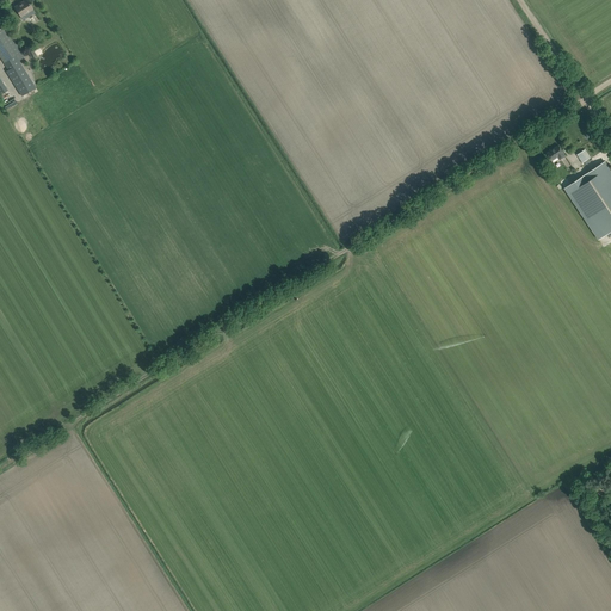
[(32,8),(30,5),(26,0),(25,0),(14,7),(20,17),(32,8)]
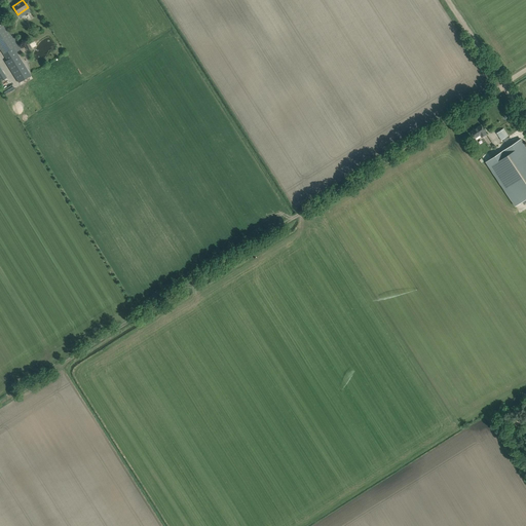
[(19,44),(13,35),(10,31),(9,32),(3,23),(0,25),(0,48),(3,53),(7,60),(5,61),(19,82),(31,75),(13,47),(19,44)]
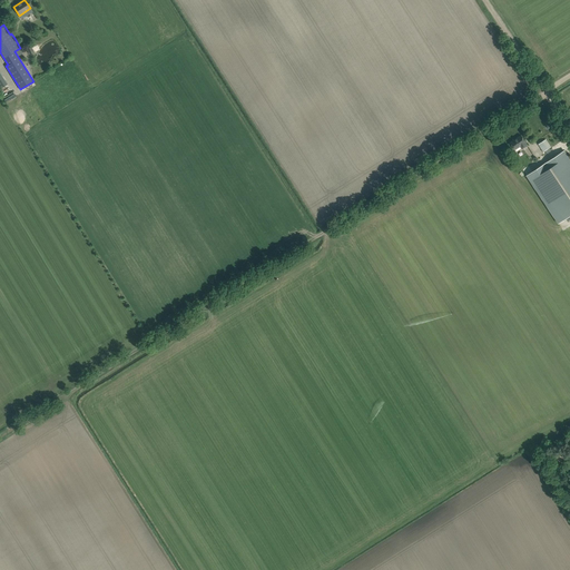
[(526,143),(524,140),(521,135),(510,143),(514,150),(520,146),(522,149),(528,146),(526,143)]
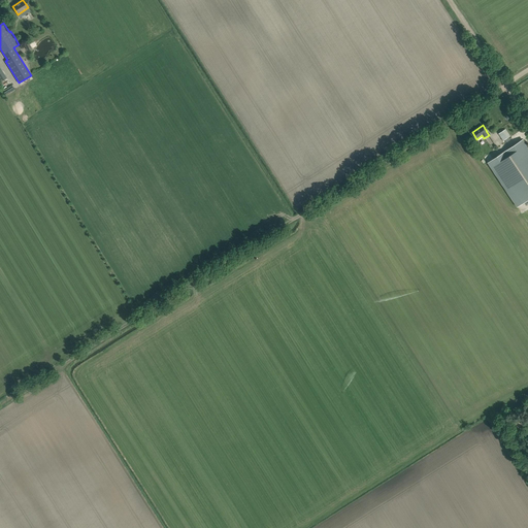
[(505,129),(499,133),(503,139),(509,135),(505,129)]
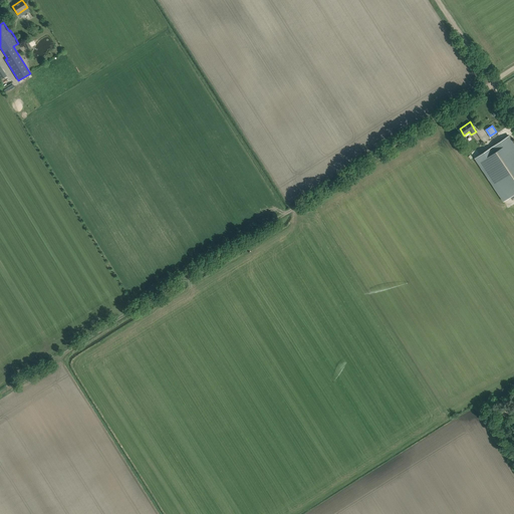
[(513,144),(508,136),(475,158),(504,201),(513,194),(513,144)]
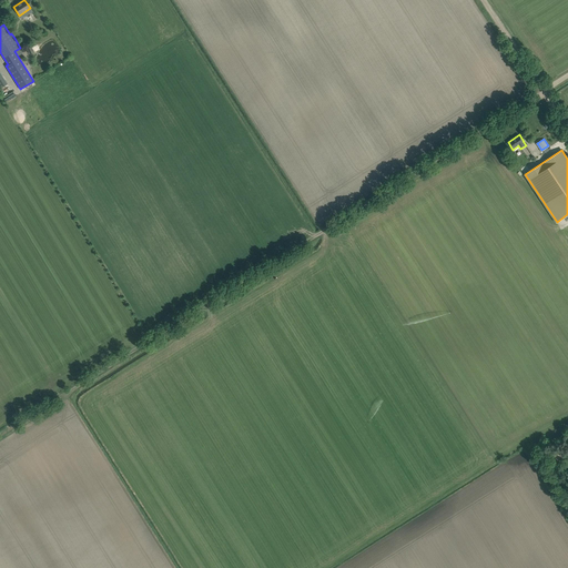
All buildings are outlined.
